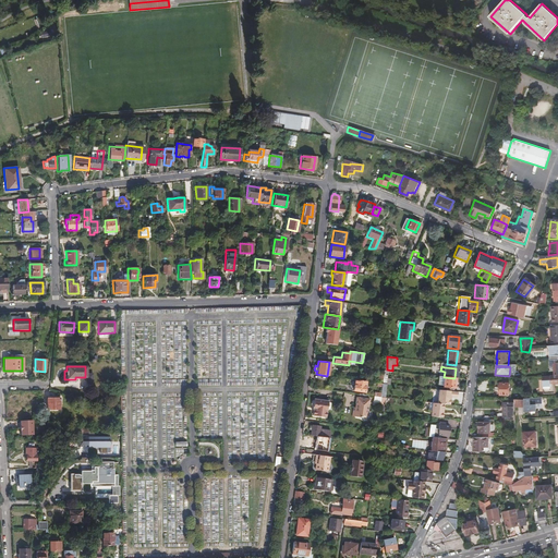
[(439,377),(437,376),(436,385),(443,386),(441,388),(452,389),(455,378),(453,378),(444,377),(439,377)]
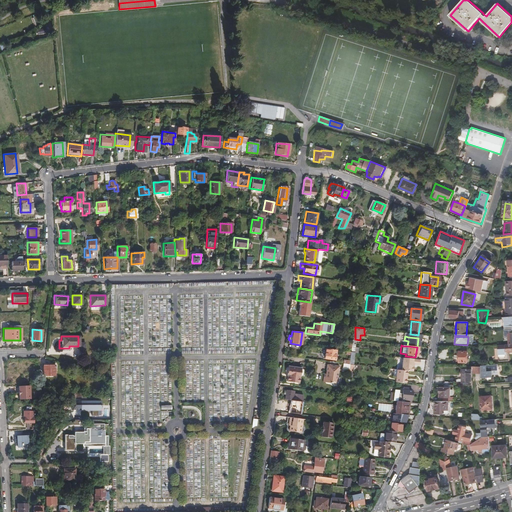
[(511,352),(511,346),(498,347),(498,363),(508,363),(508,353),(511,352)]
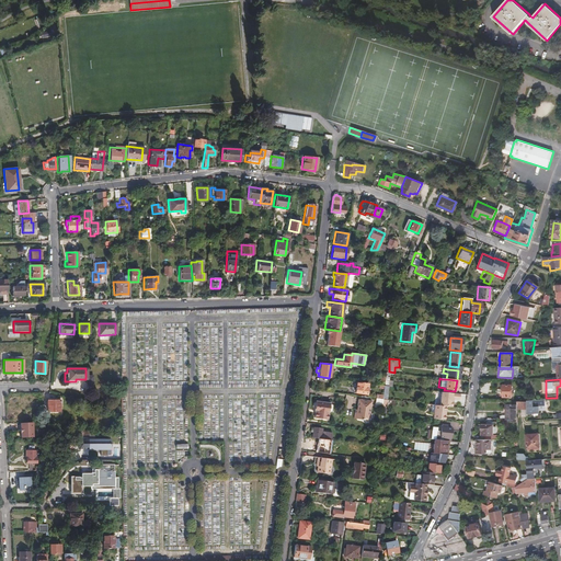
[(368,384),(357,381),(355,392),(366,395),(368,384)]
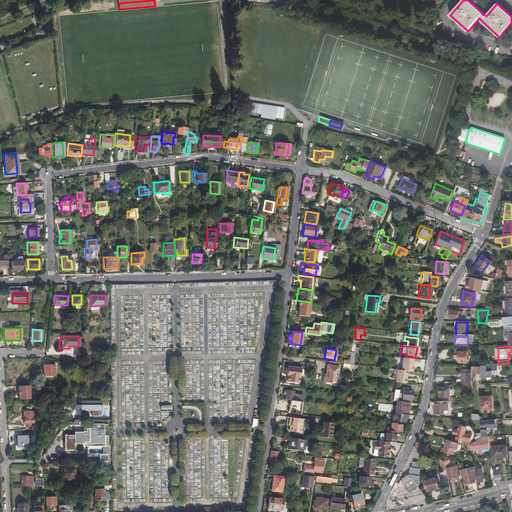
[(466,349),(461,349),(460,354),(457,353),(456,360),(458,360),(457,364),(465,364),(466,349)]
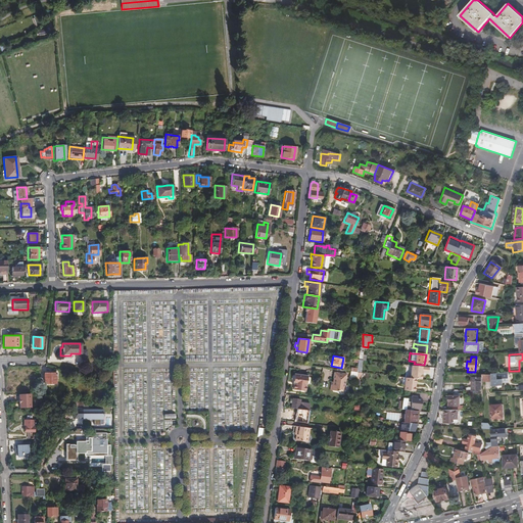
[(427,373),(427,368),(424,368),(414,366),(411,366),(410,378),(415,379),(420,380),(420,375),(420,372),(422,372),(427,373)]
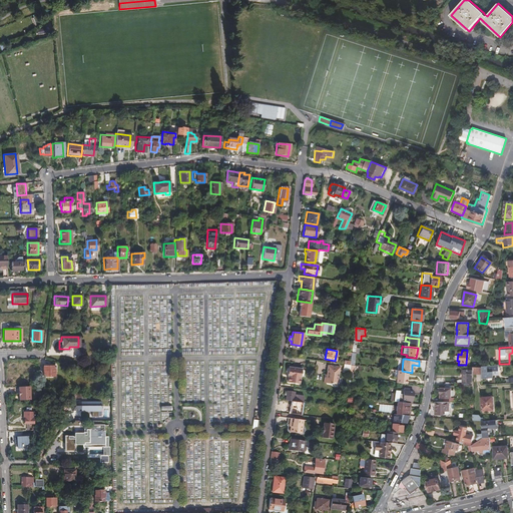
[(337,383),(339,367),(327,365),(326,374),(324,374),(323,382),(332,383),(332,382),(337,383)]
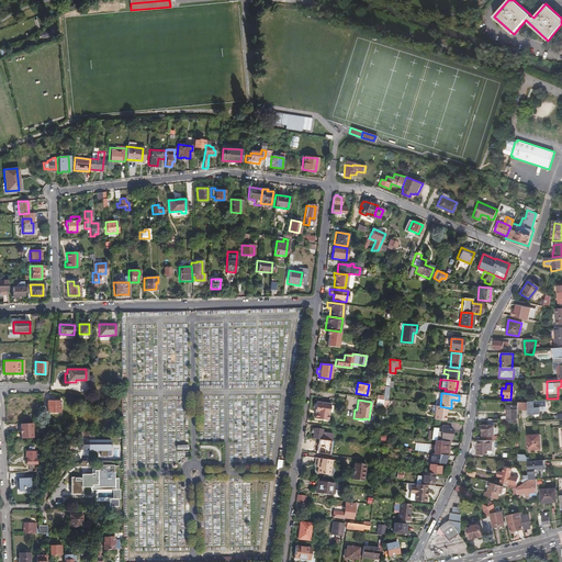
[(58,412),(58,401),(46,401),(46,412),(58,412)]
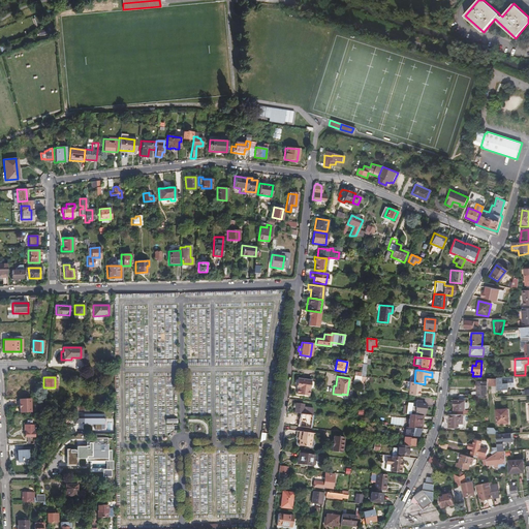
[(309,390),(311,380),(297,378),(297,384),(298,384),(296,394),(308,396),(309,390)]
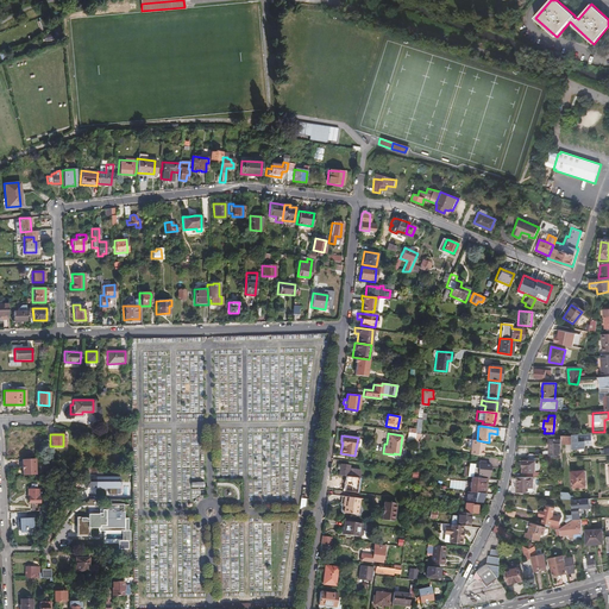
[(573,446),(573,451),(585,450),(585,446),(594,446),(592,435),(573,437),(573,439),(573,446)]
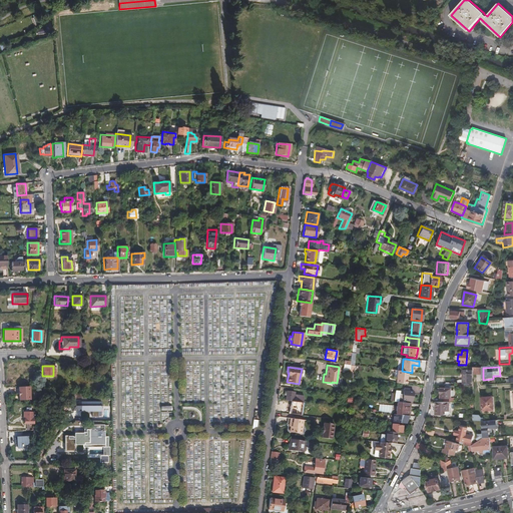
[(475,388),(476,375),(476,369),(472,369),(472,372),(465,372),(464,387),(475,388)]
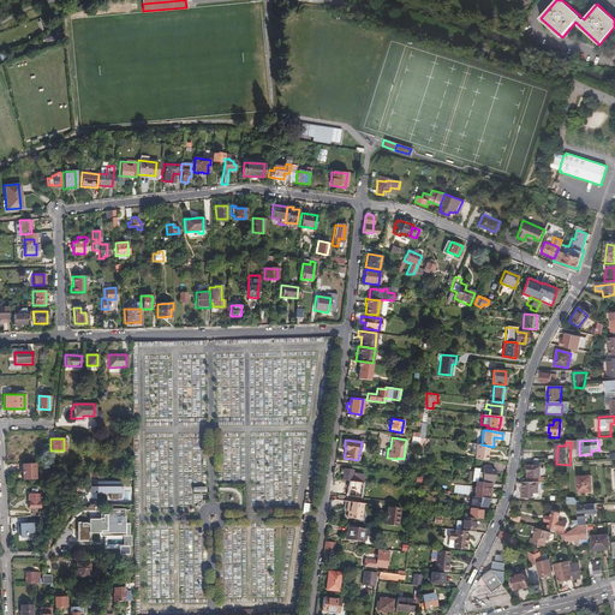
[(476,452),(475,459),(485,460),(488,446),(482,445),(472,443),(472,451),(476,452)]
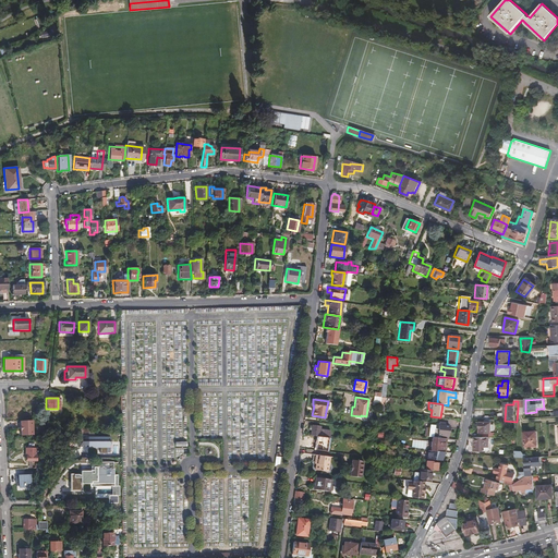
[(425,436),(431,437),(433,437),(434,434),(440,435),(440,438),(445,438),(447,438),(448,425),(444,425),(444,422),(438,422),(438,426),(437,428),(435,428),(435,426),(429,425),(429,428),(426,427),(425,436)]
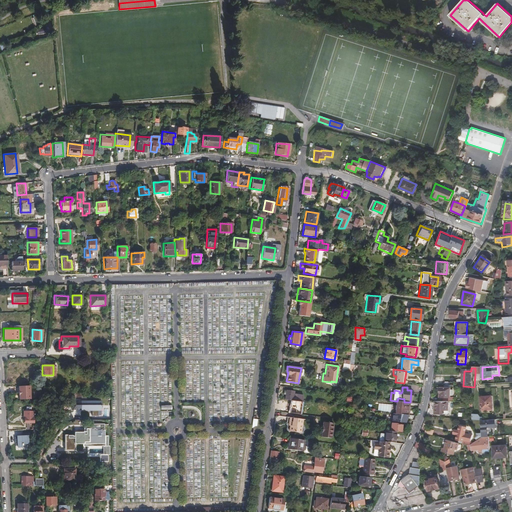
[(441,401),(449,402),(452,402),(452,397),(449,397),(450,388),(444,387),(440,387),(438,396),(442,396),(441,401)]
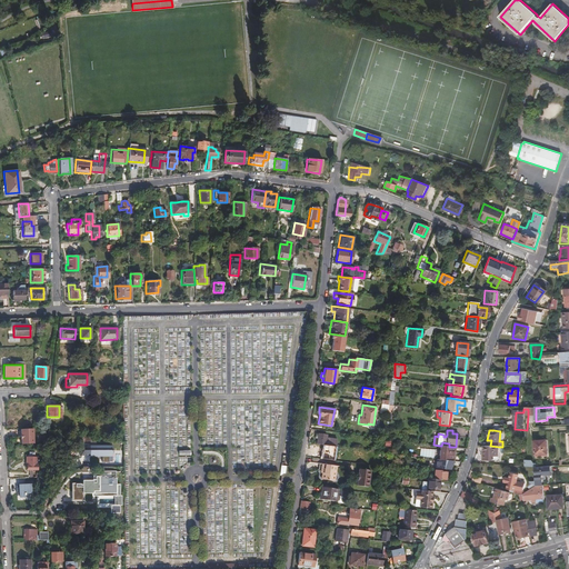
[(317,433),(316,443),(335,446),(336,439),(325,438),(325,435),(317,433)]
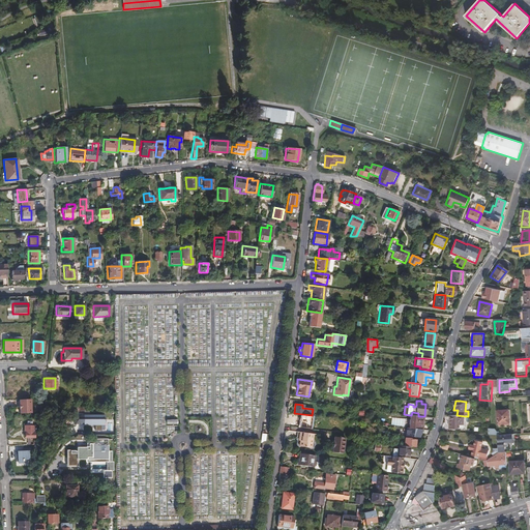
[(498,414),(498,427),(509,425),(508,414),(507,414),(507,413),(506,412),(504,412),(503,414),(498,414)]
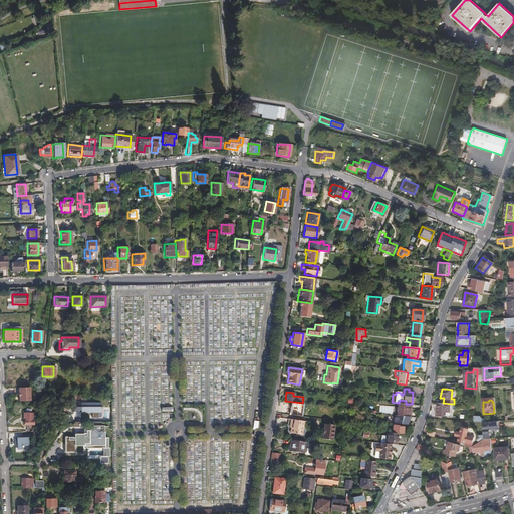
[(397,403),(396,415),(409,416),(410,404),(406,404),(399,403),(397,403)]
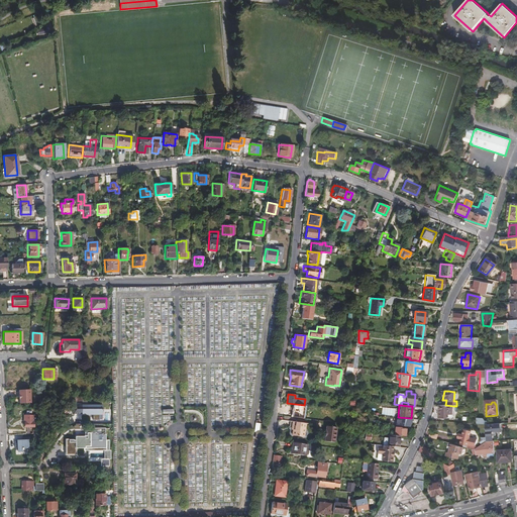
[(445,405),(440,405),(439,411),(438,411),(437,416),(451,417),(453,406),(445,405)]
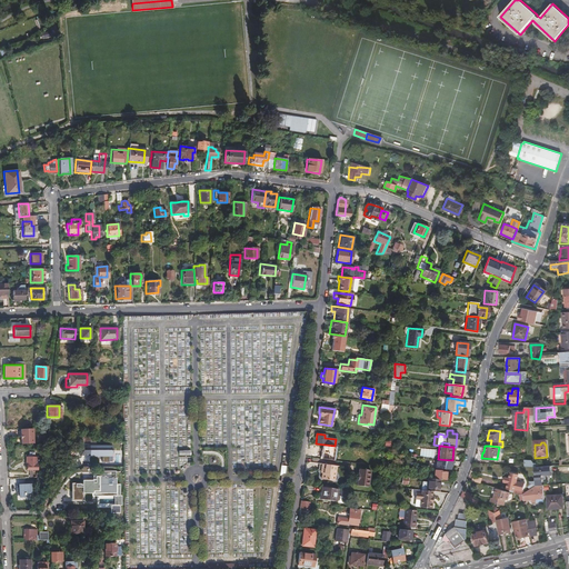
[(111,457),(111,447),(89,447),(89,449),(89,457),(101,457),(101,463),(108,463),(108,457),(111,457)]
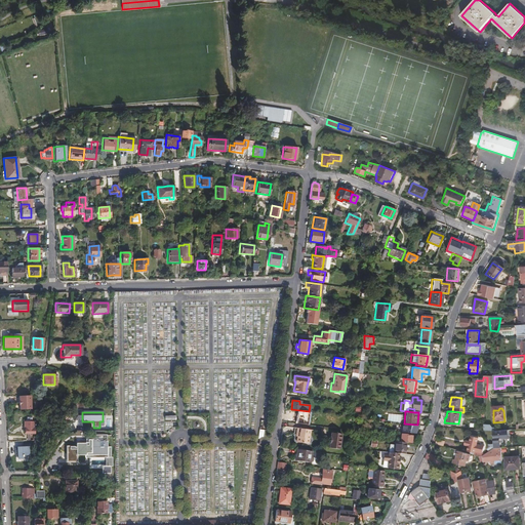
[(332,416),(332,415),(327,415),(327,423),(331,423),(330,427),(335,427),(336,417),(332,416)]
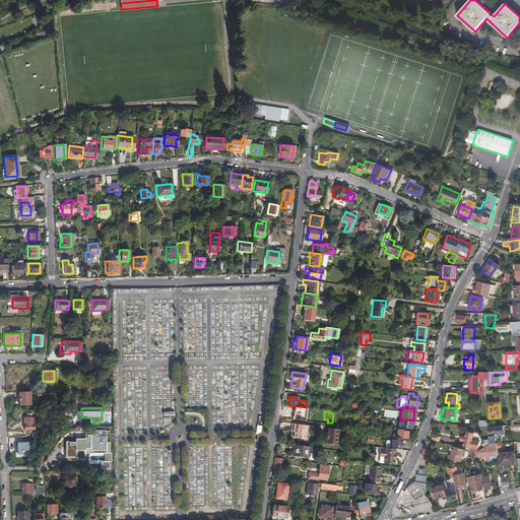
[(33,430),(31,418),(29,418),(29,417),(24,417),(24,418),(22,419),(22,427),(23,427),(23,431),(33,430)]
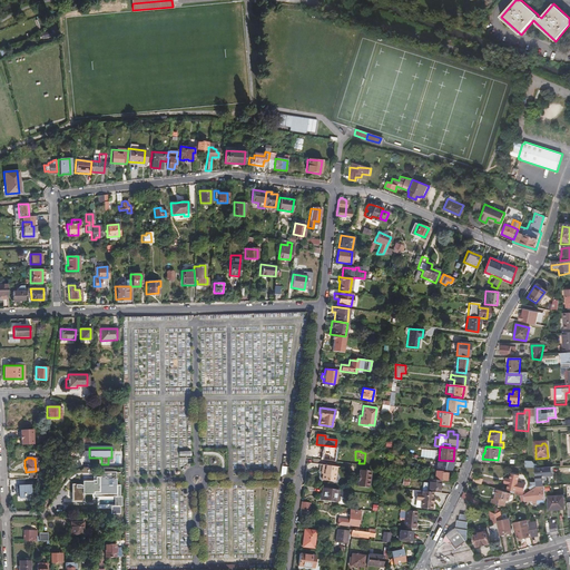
[(453,461),(439,460),(438,469),(452,470),(453,461)]
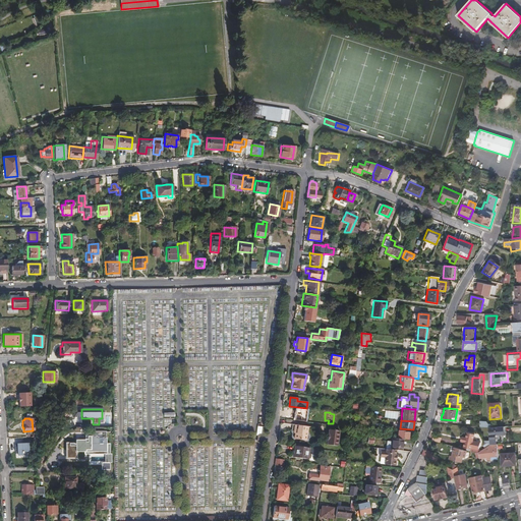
[(294,431),(294,433),(305,436),(306,426),(293,425),(292,430),(294,431)]
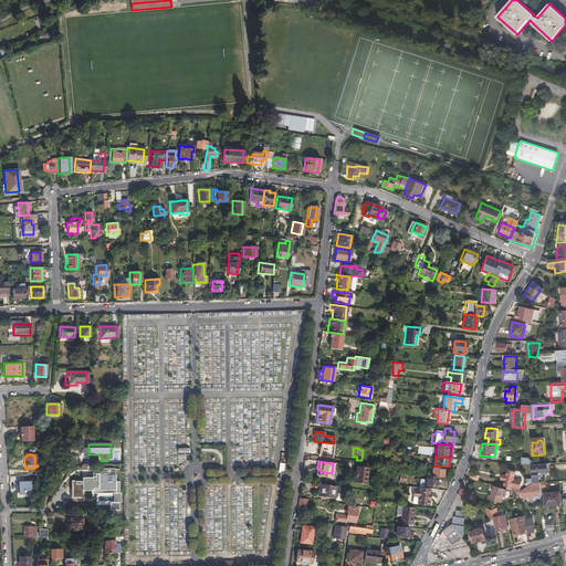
[(542,477),(542,465),(534,467),(532,467),(532,486),(537,485),(537,481),(537,477),(542,477)]
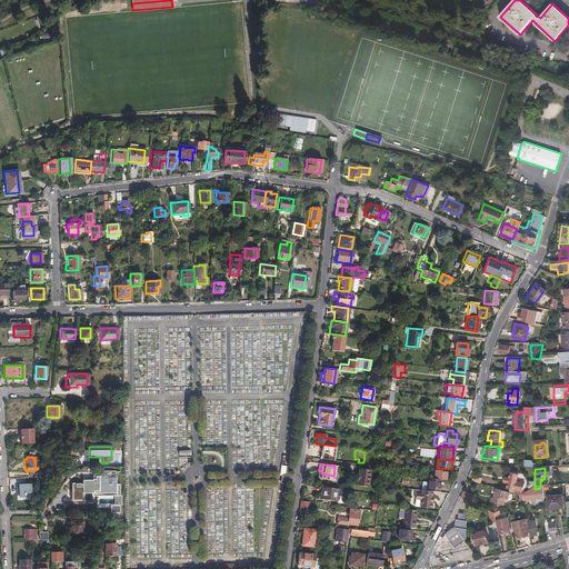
[(550,482),(548,468),(545,468),(545,479),(540,479),(540,483),(550,482)]
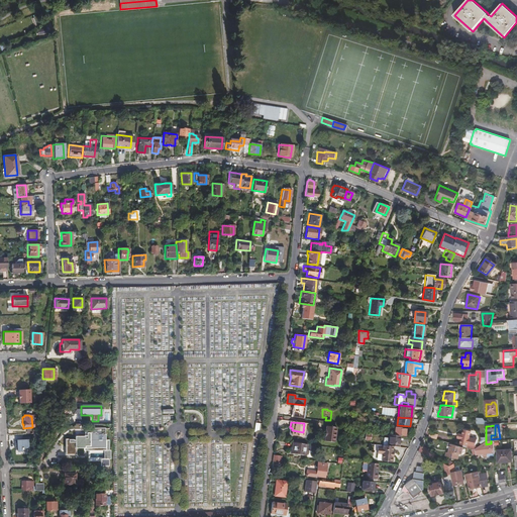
[(325,433),(325,436),(324,436),(323,441),(333,442),(335,427),(325,426),(324,433),(325,433)]
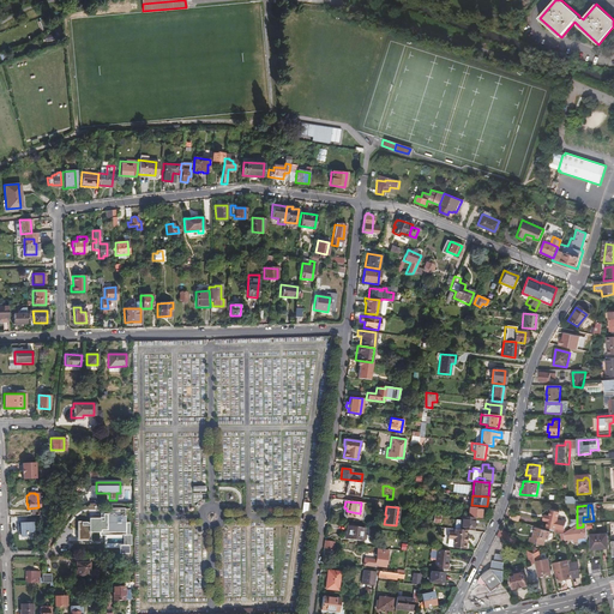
[(467,516),(481,518),(482,510),(475,509),(475,507),(468,506),(467,516)]
